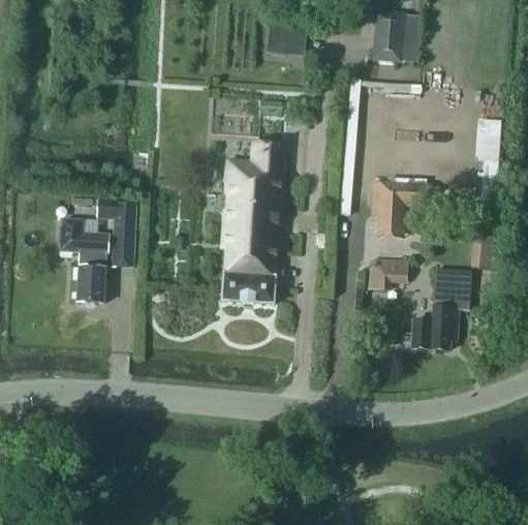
[(376,11),(372,57),(397,60),(417,61),(422,16),(376,11)]
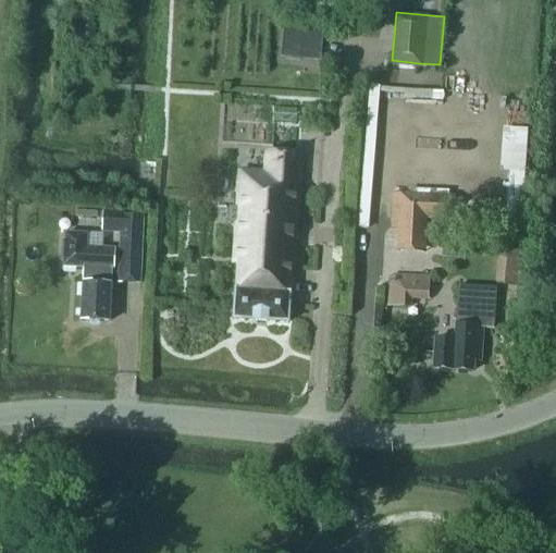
[(284,22),(281,54),(300,57),(303,23),(284,22)]
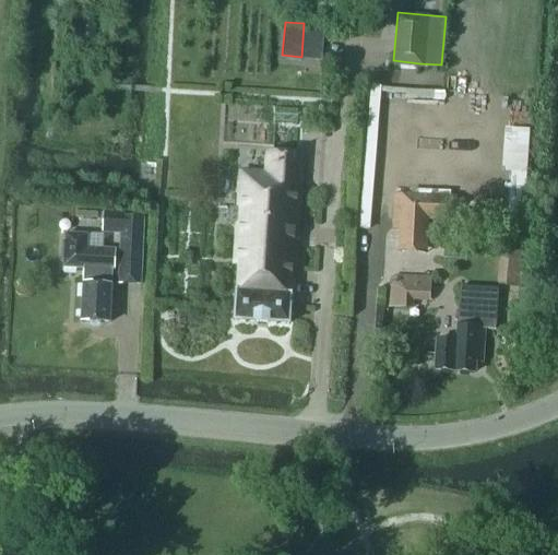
[(233,317),(286,320),(288,292),(286,292),(288,264),(294,264),(301,152),(266,149),(265,172),(239,169),(237,204),(228,204),(227,221),(236,221),(235,240),(240,241),(239,262),(238,262),(237,288),(235,288),(233,317)]
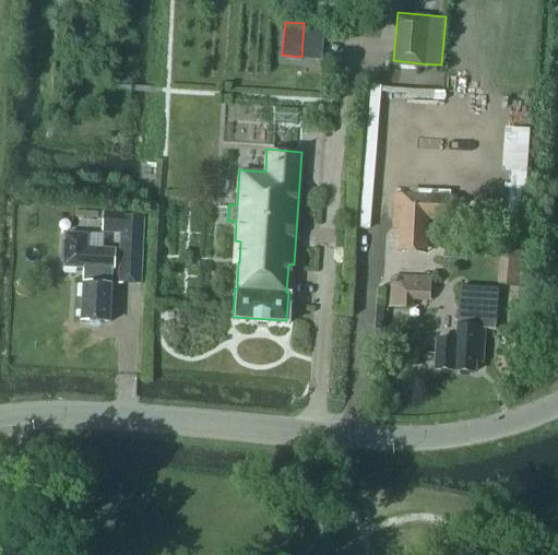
[(429,216),(452,219),(454,192),(401,189),(401,191),(394,191),(392,227),(399,227),(398,249),(428,250),(429,216)]
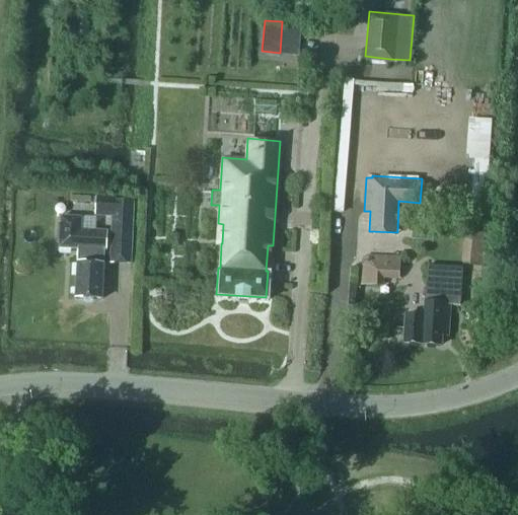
[(95,194),(95,211),(112,211),(111,223),(133,224),(134,198),(113,197),(114,195),(95,194)]
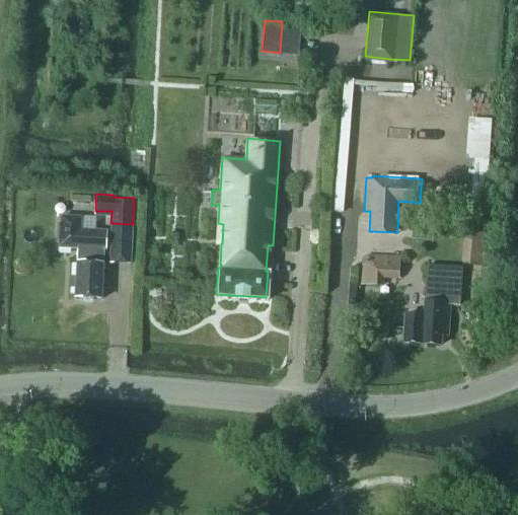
[(474,209),(469,263),(484,264),(489,211),(474,209)]
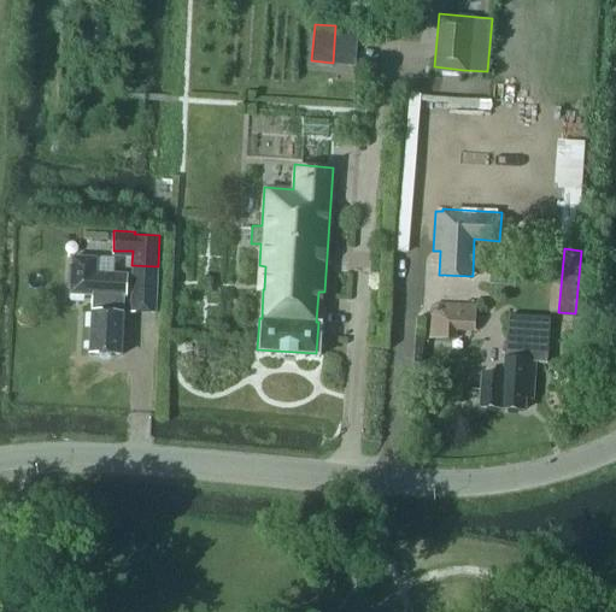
[(72,254),(71,292),(94,293),(94,309),(92,309),(89,349),(122,351),(124,304),(123,304),(123,295),(127,295),(128,272),(113,271),(115,260),(106,260),(106,256),(72,254)]
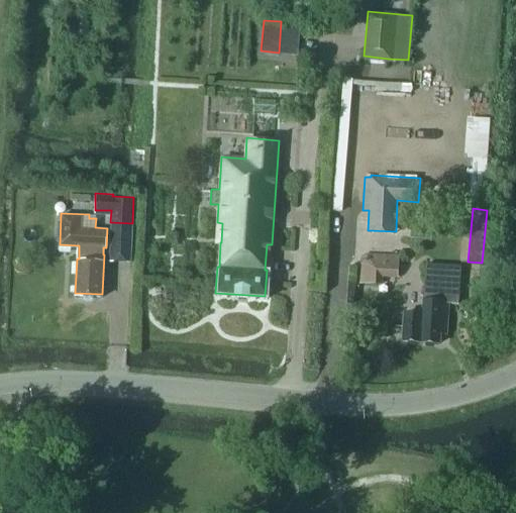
[(132,223),(110,222),(109,259),(130,260),(132,223)]
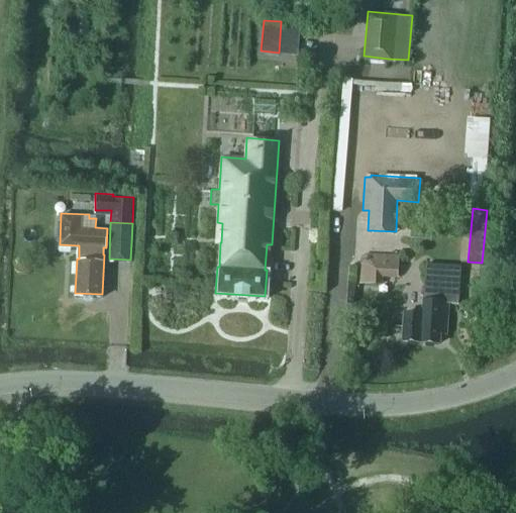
[(360,255),(359,281),(382,282),(382,275),(397,276),(398,252),(365,251),(360,255)]
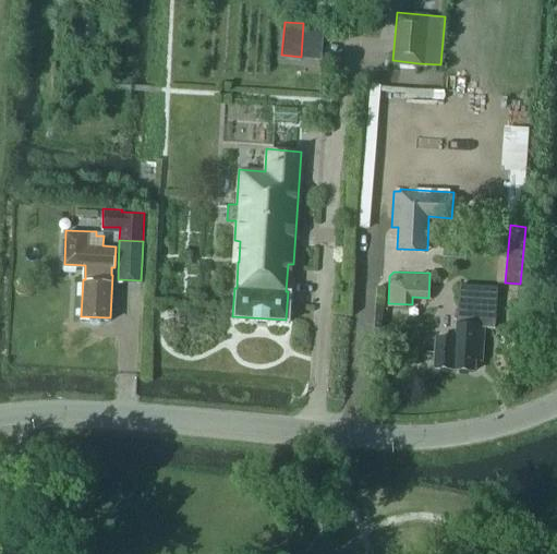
[(459,282),(455,334),(436,333),(433,364),(476,368),(477,357),(484,357),(486,325),(495,326),(498,286),(459,282)]
